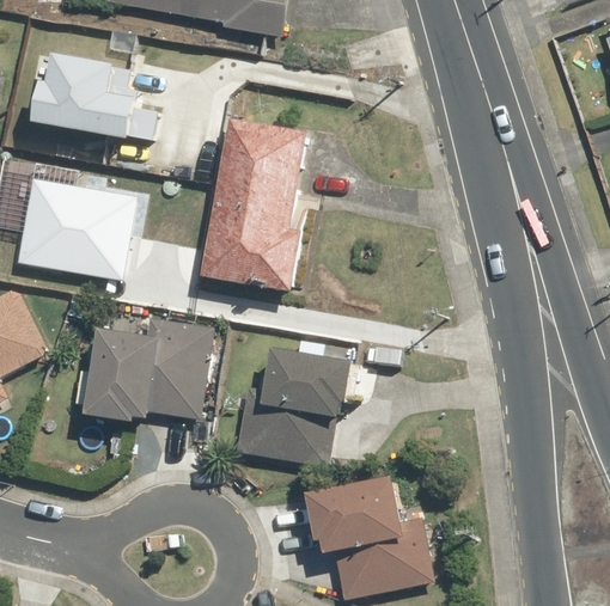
[(101,0),(101,1),(281,38),(288,0),(101,0)]
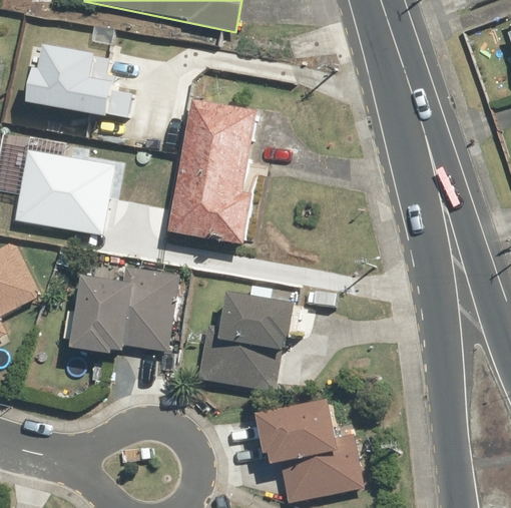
[(51,43),(43,105),(127,116),(135,54),(51,43)]
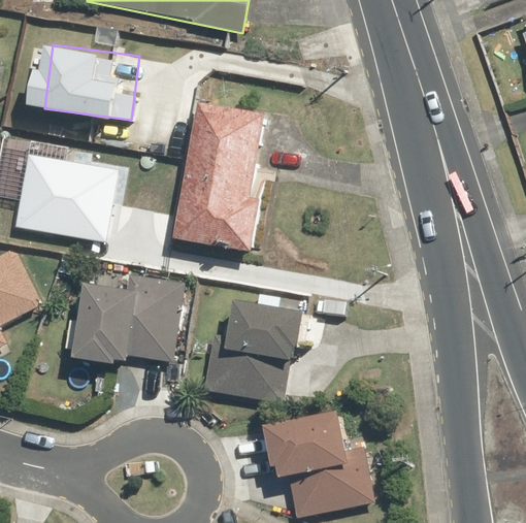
[(252,256),(260,201),(253,200),(266,112),(196,101),(173,243),(252,256)]
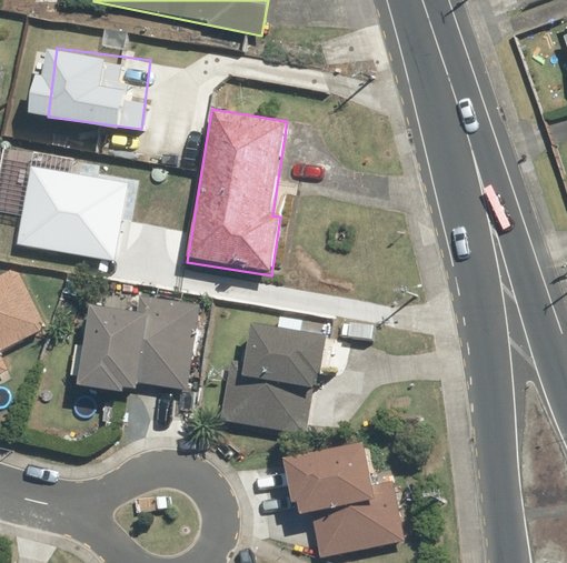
[(55,171),(46,235),(149,249),(157,184),(55,171)]
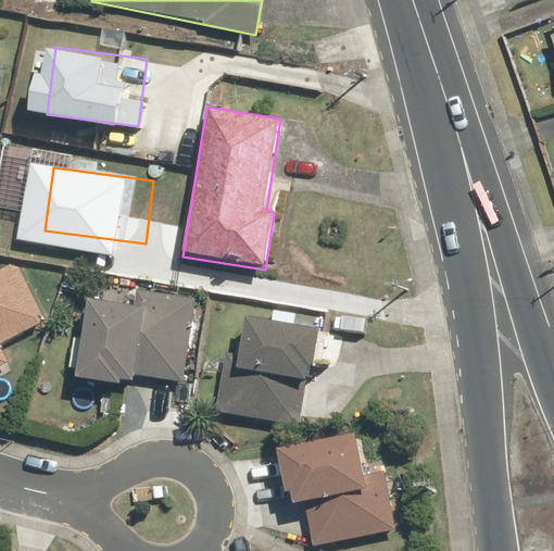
[(0,340),(43,320),(16,262),(0,268),(0,367),(5,366),(0,354),(0,340)]
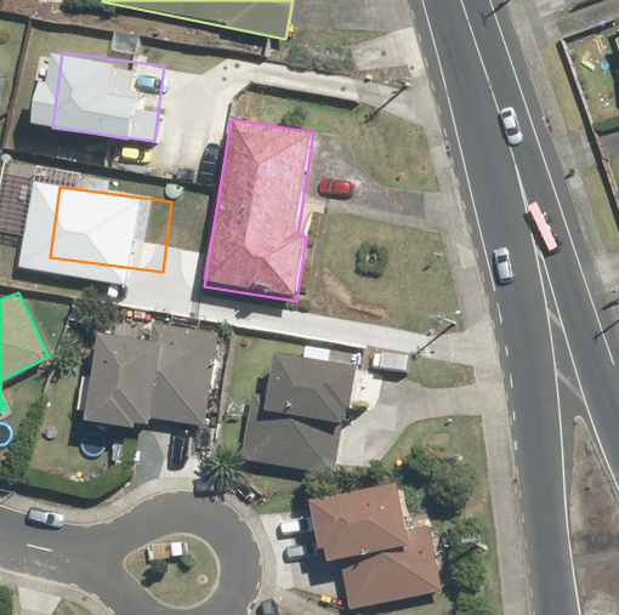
[(148,342),(100,336),(87,426),(131,432),(132,426),(152,428),(153,417),(200,423),(214,331),(151,323),(148,342)]
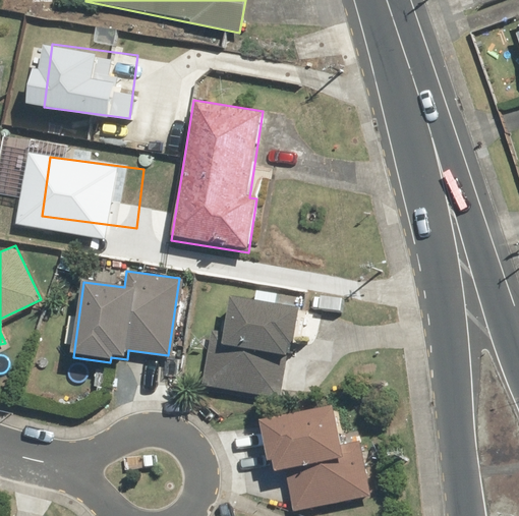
[(226,332),(210,330),(202,386),(279,397),(285,353),(291,354),(298,309),(230,299),(226,332)]
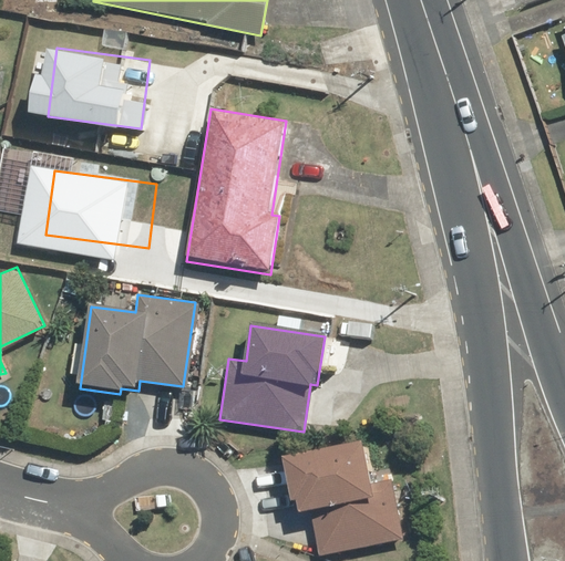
[(358,433),(278,454),(294,513),(304,510),(317,559),(403,536),(390,485),(372,489),(358,433)]
